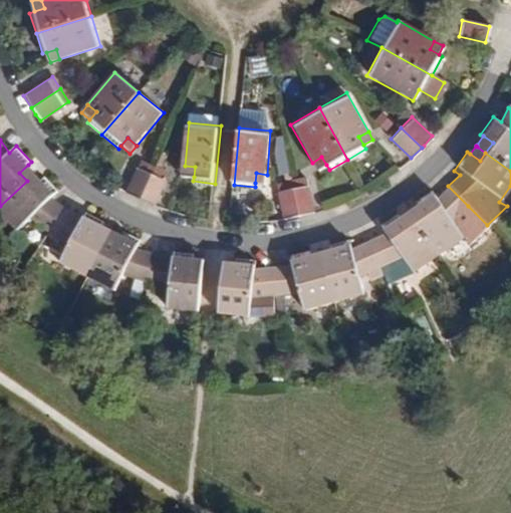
[(312,163),(317,171),(326,165),(321,157),(312,163)]
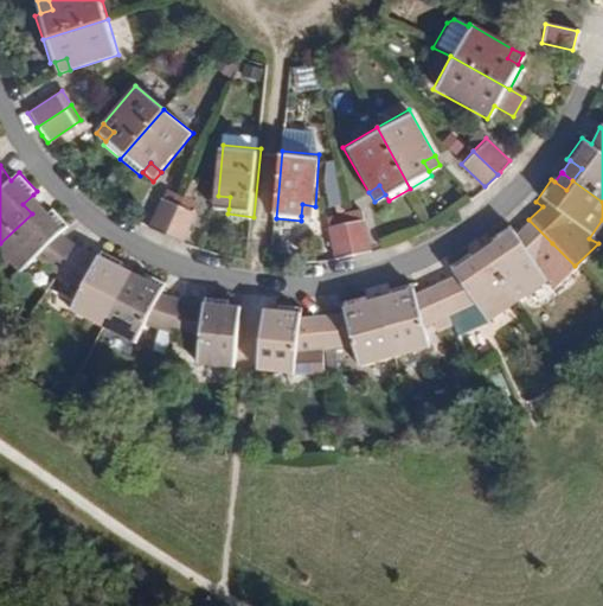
[(32,214),(42,204),(33,195),(23,204),(32,214)]
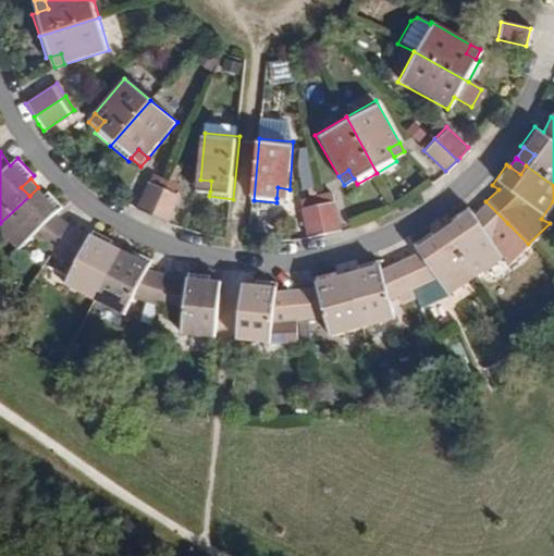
[(199,190),(210,192),(211,181),(200,180),(199,190)]
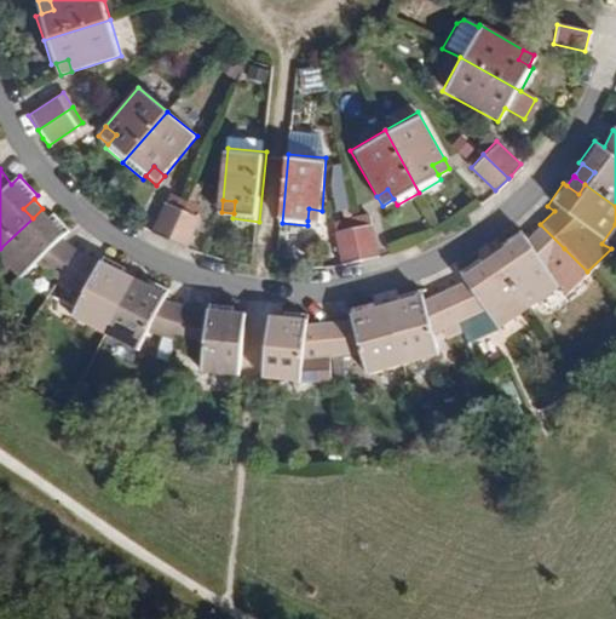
[(151,233),(166,240),(179,210),(165,202),(151,233)]
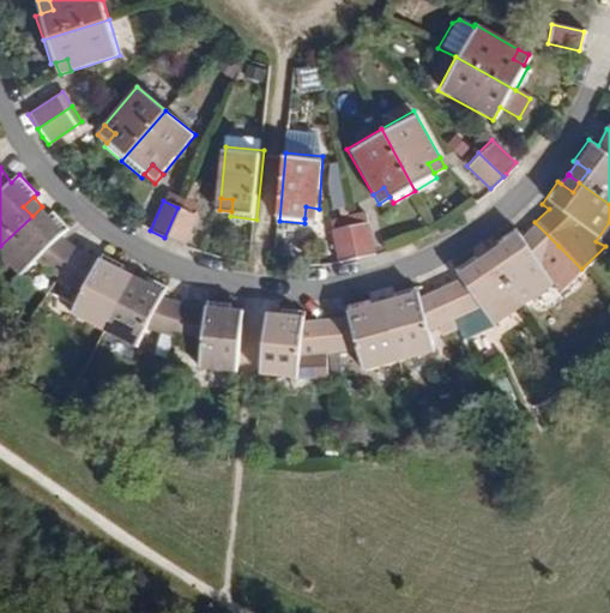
[(52,216),(42,206),(32,216),(41,226),(52,216)]
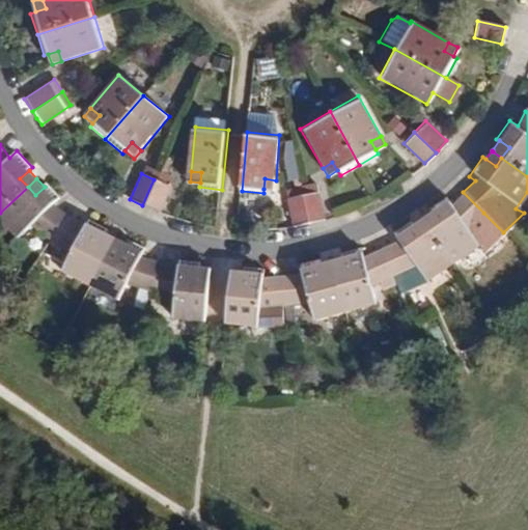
[(275,189),(276,180),(265,178),(264,189),(275,189)]
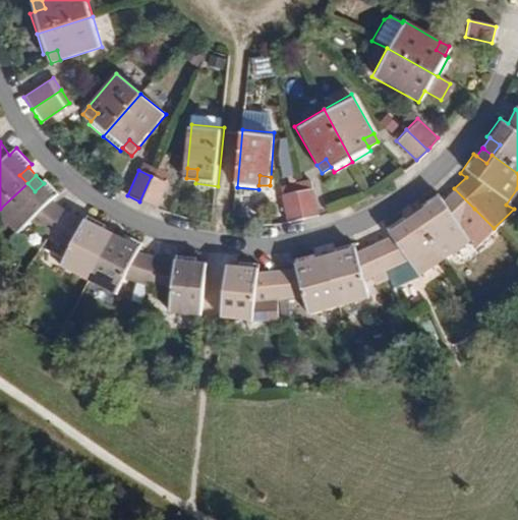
[(151,176),(139,201),(147,206),(153,209),(165,182),(151,176)]
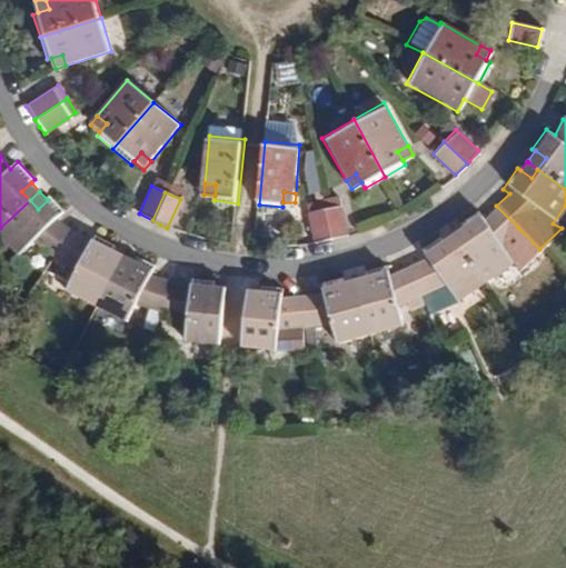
[(57,261),(76,236),(60,223),(68,215),(51,197),(48,200),(38,209),(30,200),(0,228),(0,235),(22,258),(36,247),(57,261)]
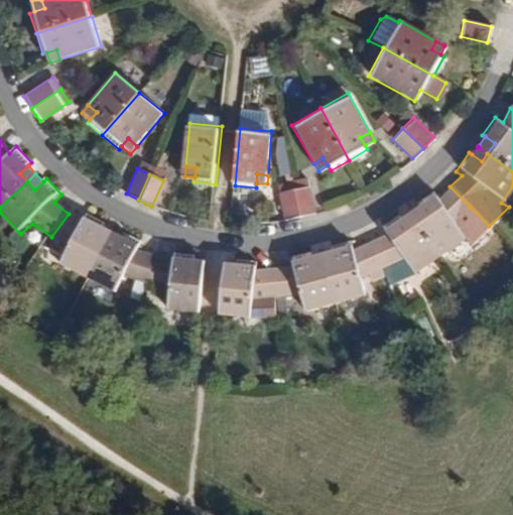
[(294,189),(300,217),(314,213),(306,179),(292,182),(294,189)]
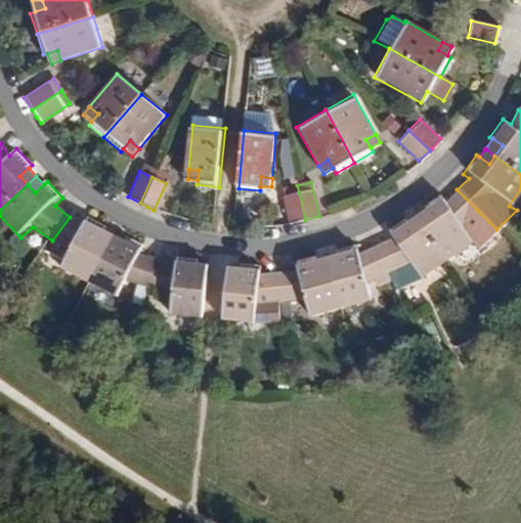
[(496,229),(477,210),(457,189),(447,199),(441,191),(422,205),(424,208),(431,217),(421,225),(445,259),(472,241),(476,250),(496,229)]
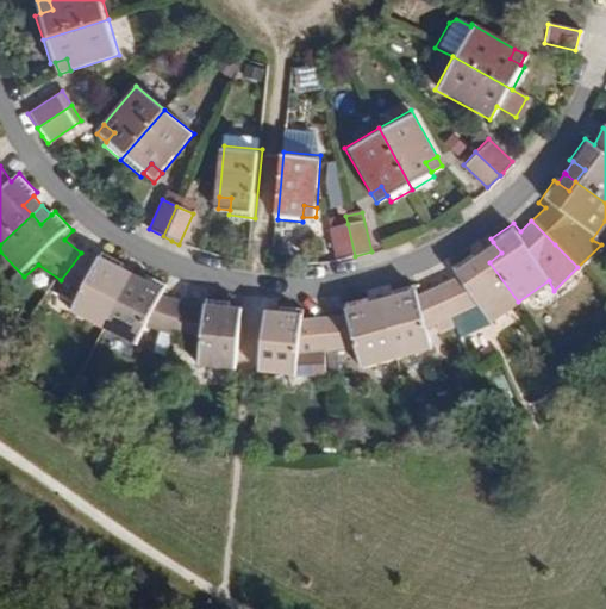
[(355,256),(348,224),(330,228),(336,260),(355,256)]
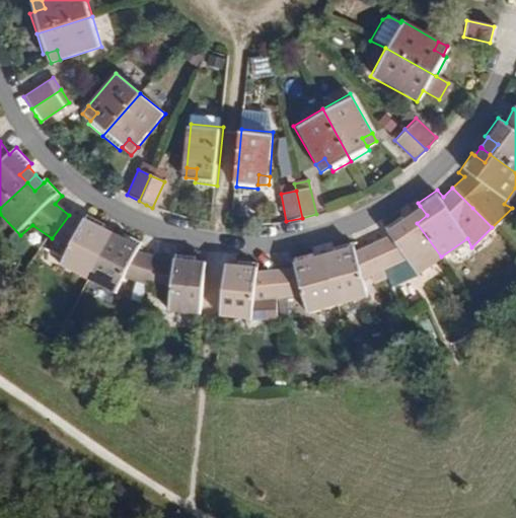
[(410,213),(417,223),(427,215),(420,206),(410,213)]
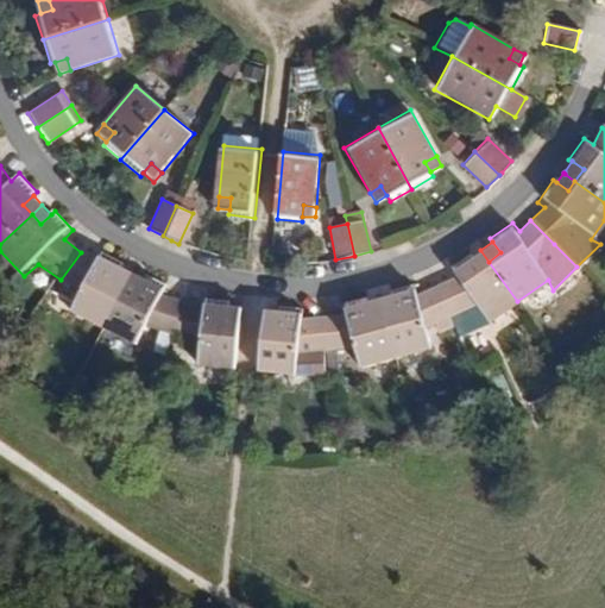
[(489,262),(480,250),(472,256),(480,268),(489,262)]
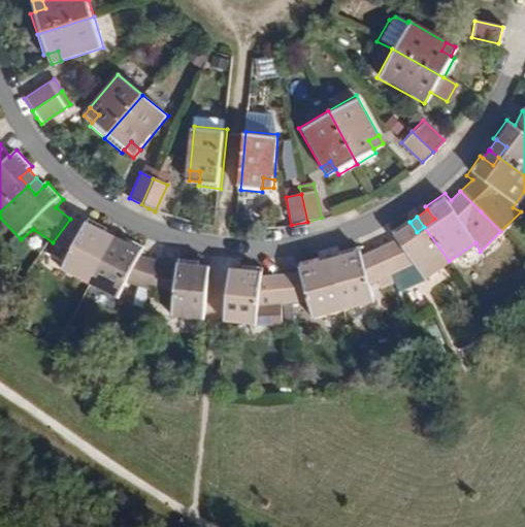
[(91,287),(109,249),(99,244),(104,234),(106,229),(87,220),(81,227),(70,219),(53,242),(68,254),(60,272),(91,287)]
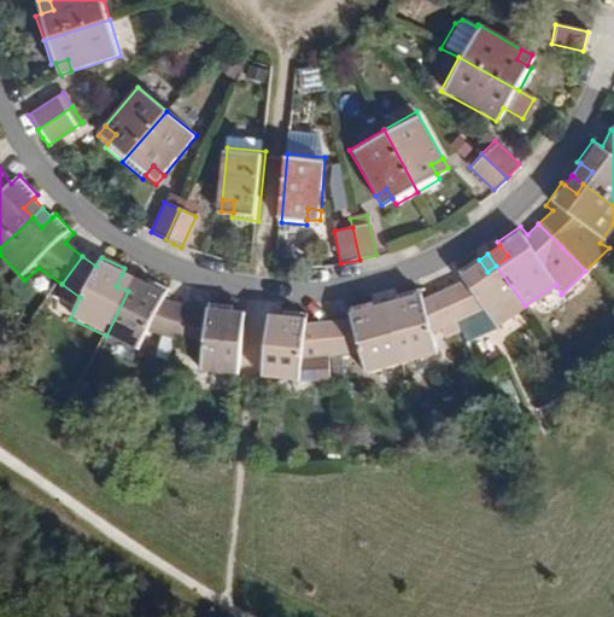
[(493,327),(525,306),(496,266),(487,272),(479,260),(477,256),(455,272),(460,279),(442,289),(456,319),(480,307),(493,327)]
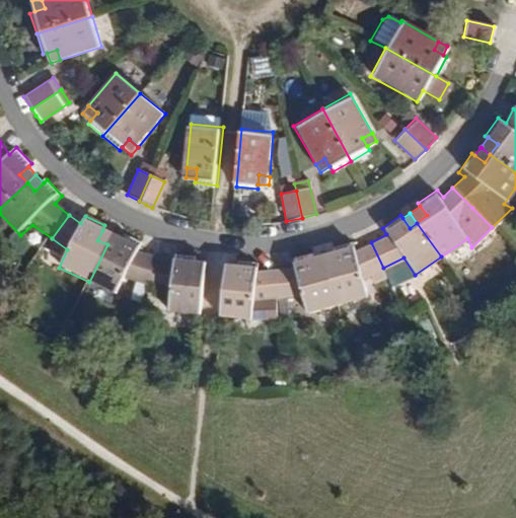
[(97,240),(107,244),(113,234),(102,230),(97,240)]
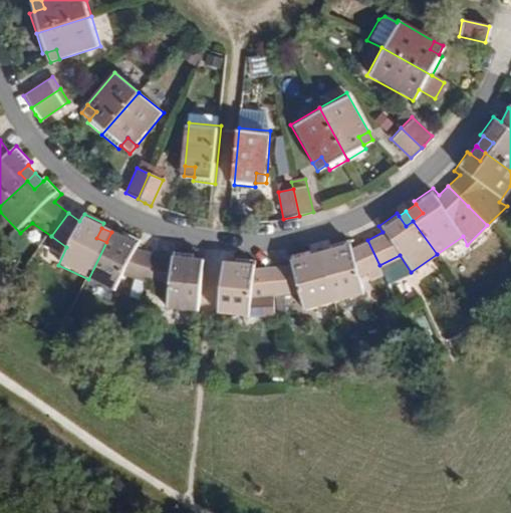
[(121,237),(111,232),(106,242),(116,247),(121,237)]
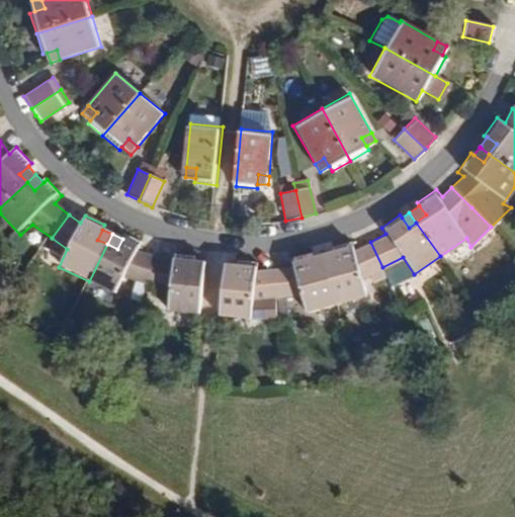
[(107,244),(89,281),(119,295),(127,278),(147,284),(155,258),(141,254),(145,245),(124,235),(122,239),(117,249),(107,244)]
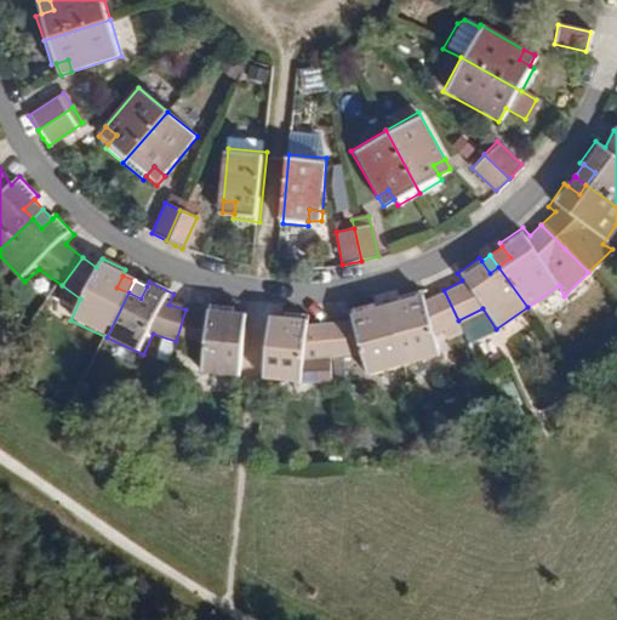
[(403,312),(389,316),(404,365),(443,354),(436,330),(458,320),(444,290),(427,297),(423,286),(396,294),(398,299),(403,312)]
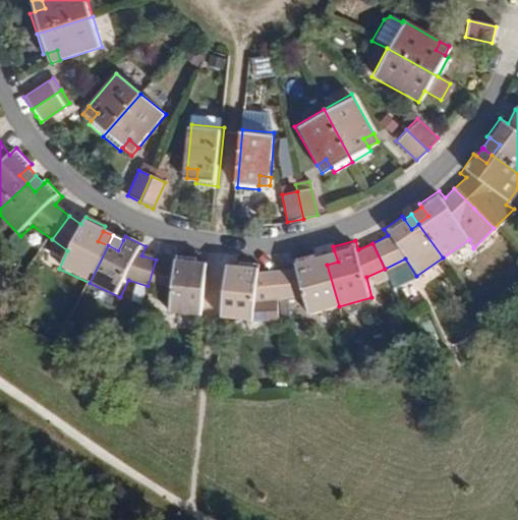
[(334,250),(324,253),(327,265),(338,262),(334,250)]
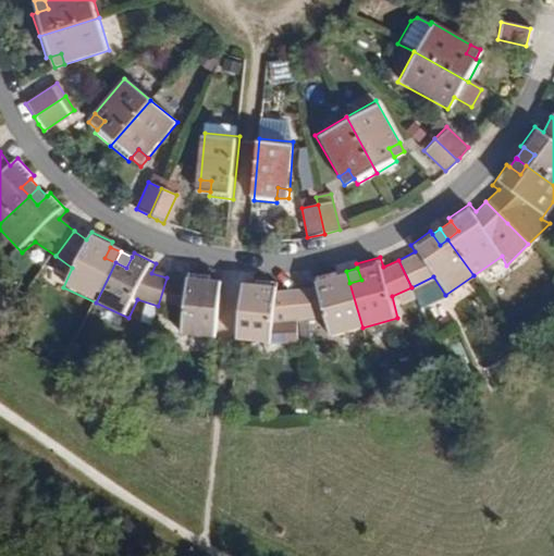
[(362,328),(349,283),(337,287),(334,274),(333,270),(311,278),(315,287),(295,289),(298,319),(322,316),(329,336),(362,328)]
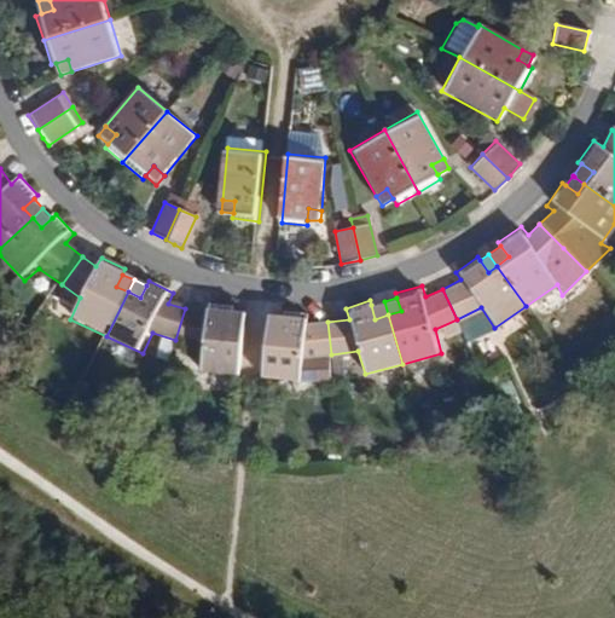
[(388,315),(384,301),(371,305),(375,319),(388,315)]
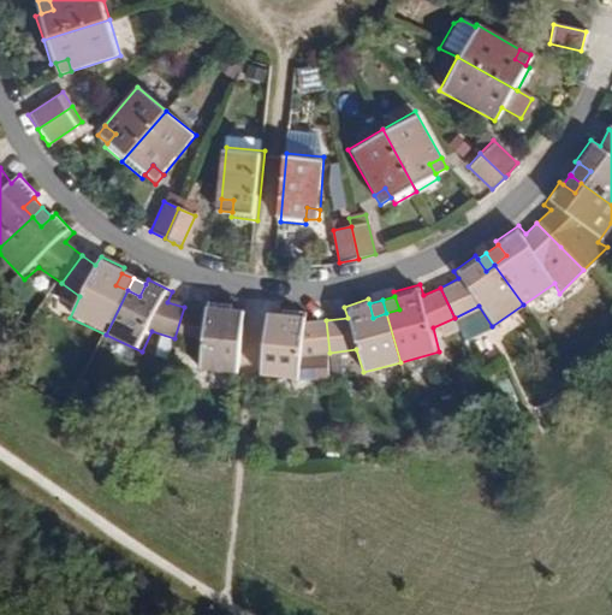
[(184,307),(174,338),(202,347),(200,370),(239,373),(245,324),(231,324),(233,309),(233,305),(207,302),(206,313),(184,307)]
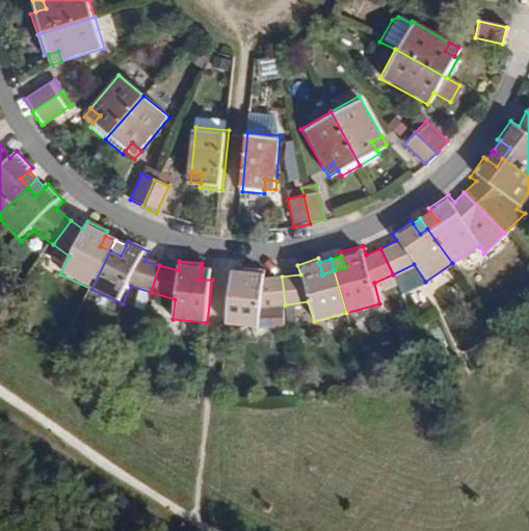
[(285,304),(282,276),(266,279),(267,269),(244,266),(244,270),(243,283),(232,282),(228,324),(262,327),(263,307),(285,304)]
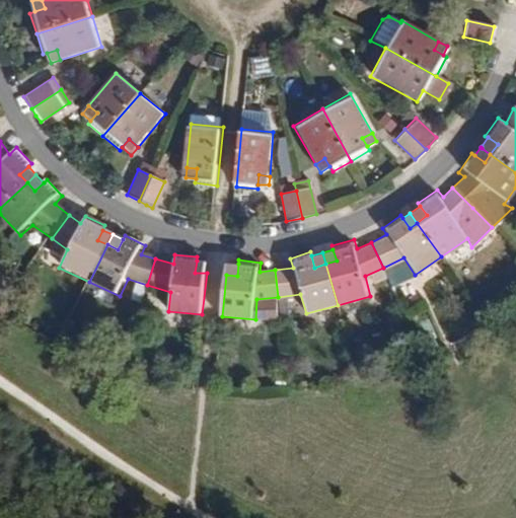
[(197,261),(195,273),(207,273),(208,262),(197,261)]
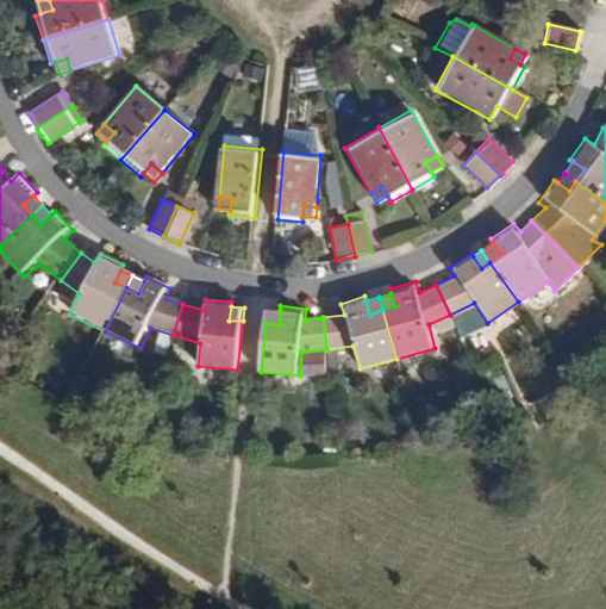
[(267,309),(266,323),(279,324),(280,310),(267,309)]
